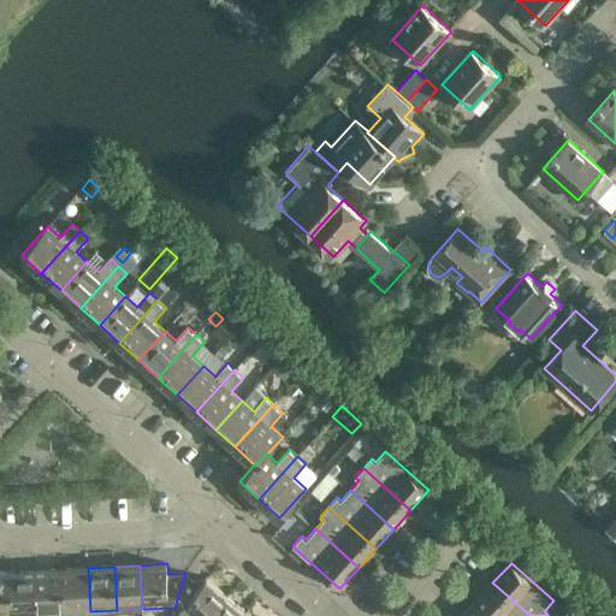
[(88,568),(63,569),(65,612),(66,612),(71,615),(87,615),(87,611),(90,611),(88,568)]
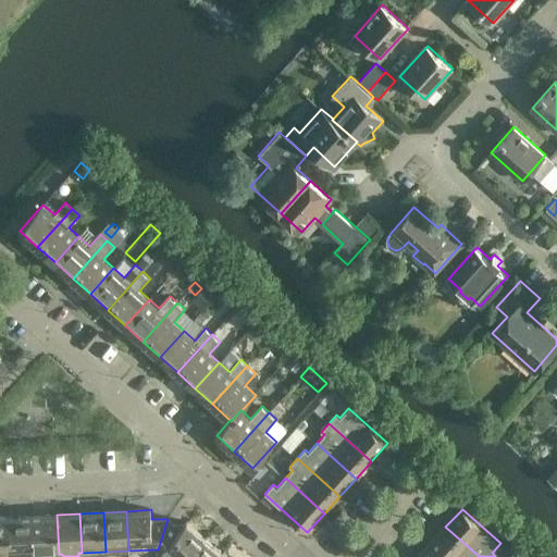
[(58,556),(59,554),(57,515),(33,516),(35,555),(34,556),(58,556)]
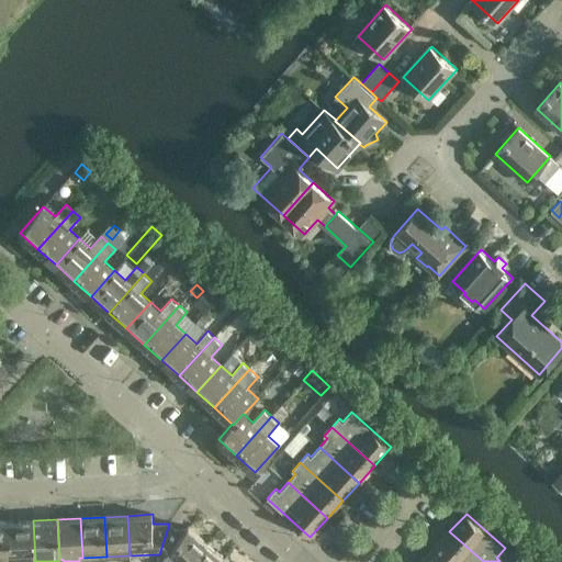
[(33,520),(9,523),(11,561),(35,560),(33,520)]
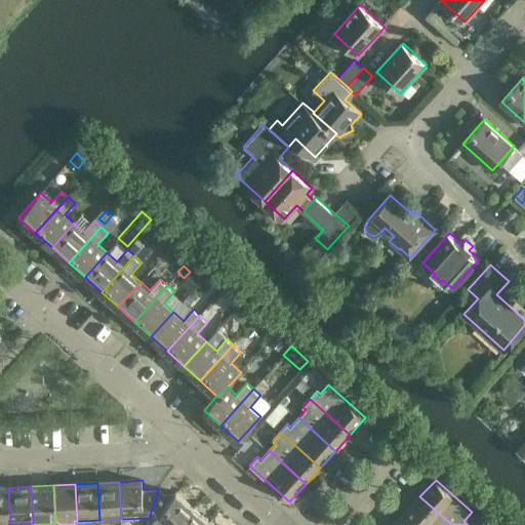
[(8,488),(0,487),(0,524),(10,524),(8,488)]
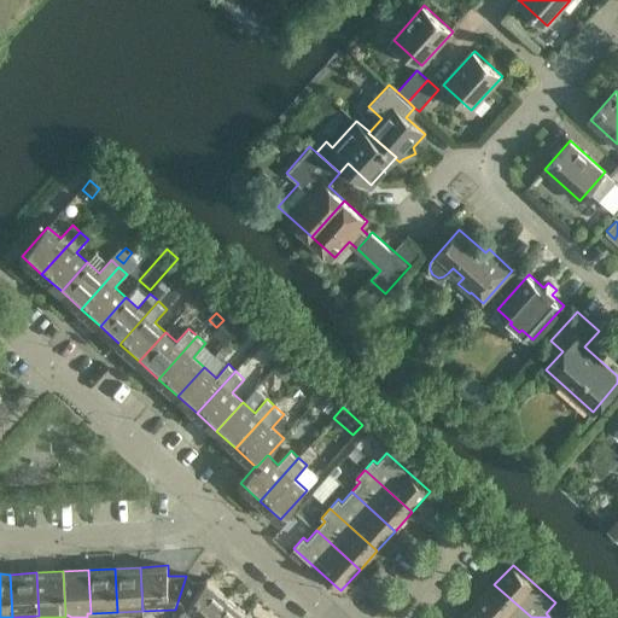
[(199,588),(186,576),(175,610),(184,617),(209,617),(227,598),(207,579),(199,588)]
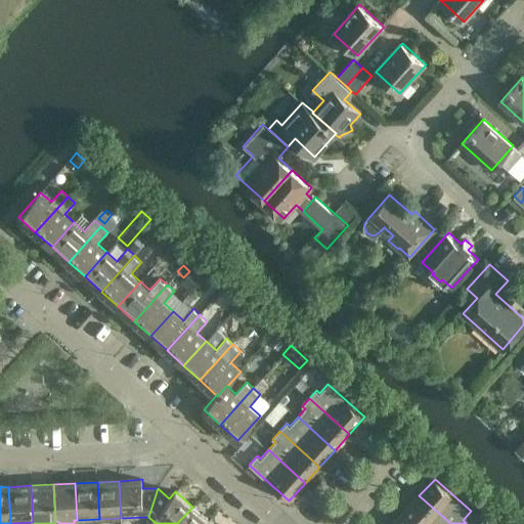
[(450,523),(419,495),(404,512),(417,523),(450,523)]
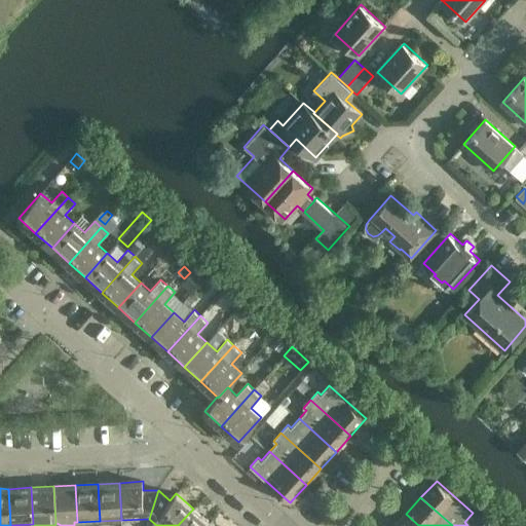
[(208,525),(211,524),(193,509),(178,525),(208,525)]
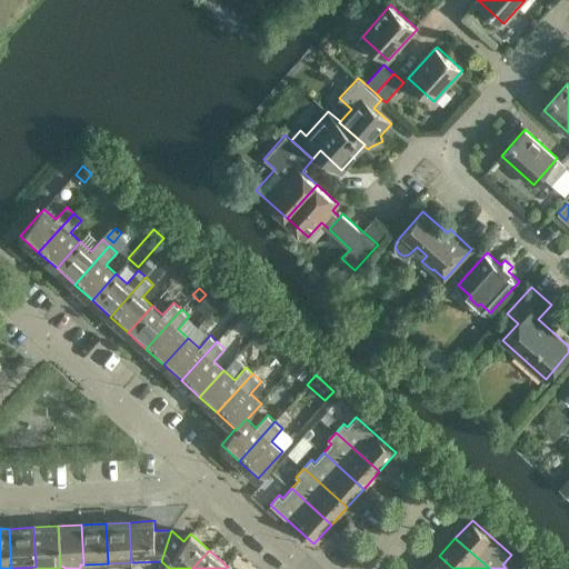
[(452,568),(439,556),(427,568),(452,568)]
